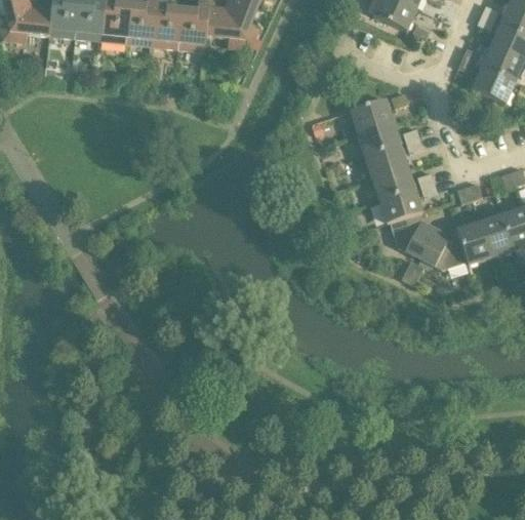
[(1,0),(7,22),(0,23),(0,30),(2,39),(3,39),(34,1),(34,0),(1,0)]
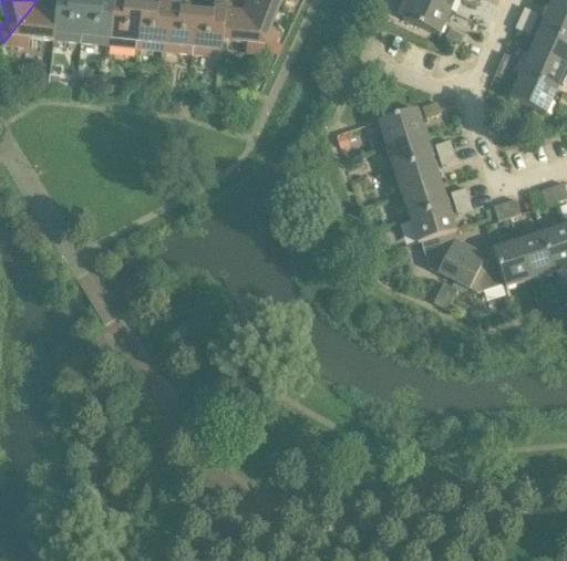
[(58,4),(53,38),(80,41),(84,0),(55,0),(55,4),(58,4)]
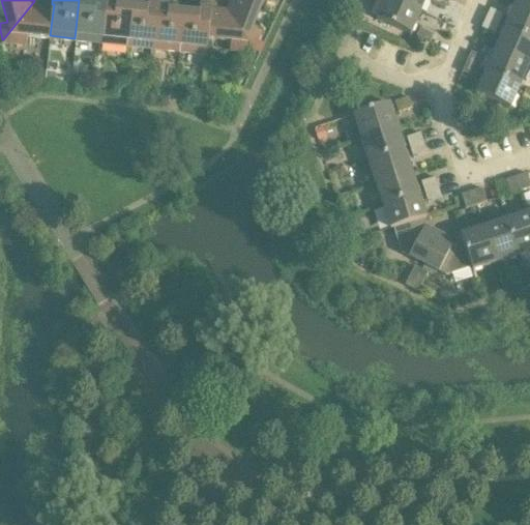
[(92,0),(79,0),(75,38),(101,41),(106,0),(92,0)]
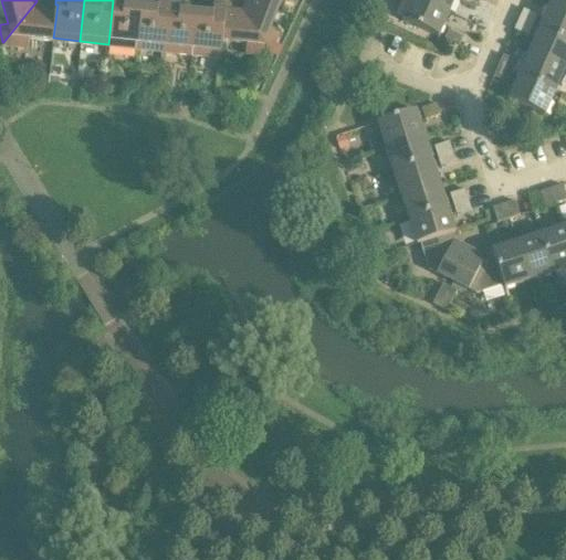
[(113,0),(108,44),(136,46),(140,4),(124,2),(124,0),(113,0)]
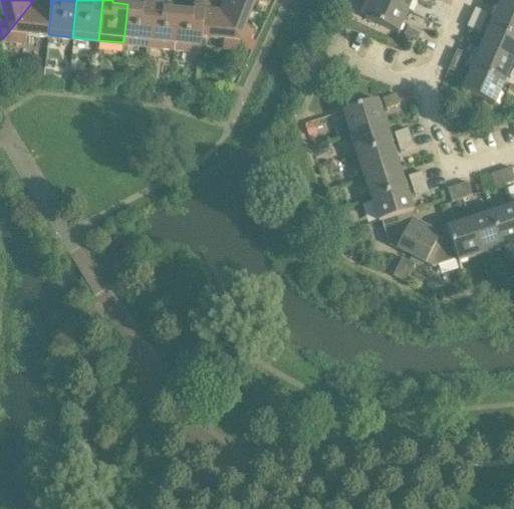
[(127,4),(123,42),(150,45),(154,0),(143,0),(143,5),(127,4)]
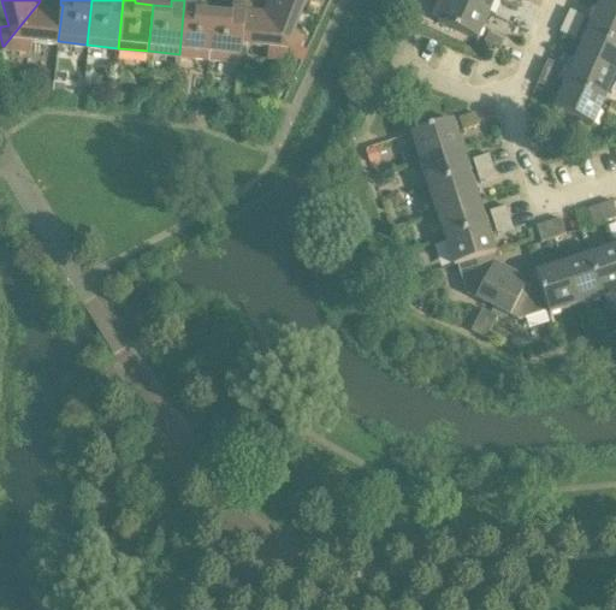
[(184,0),(179,54),(209,58),(214,11),(200,10),(200,1),(199,1),(199,0),(184,0)]
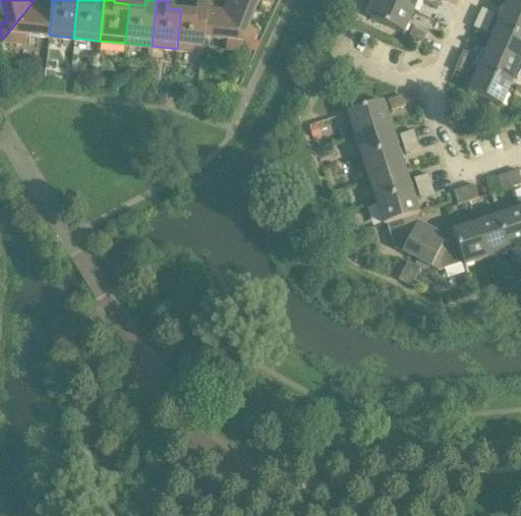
[(196,0),(195,11),(181,9),(177,49),(203,51),(205,36),(204,35),(207,5),(208,5),(208,0),(196,0)]
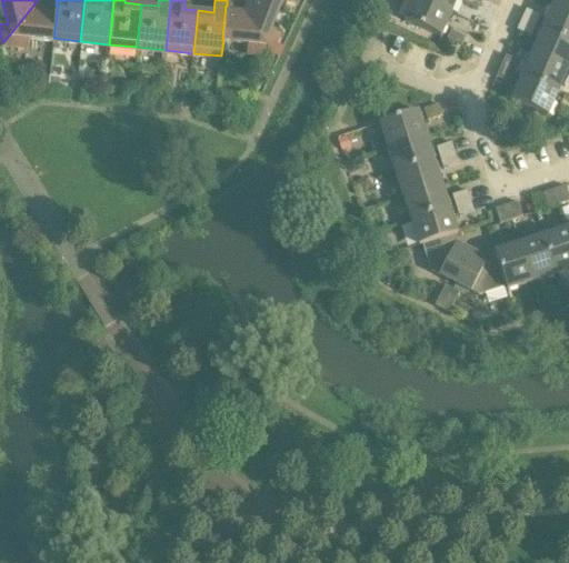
[(246,0),(243,8),(227,6),(226,6),(222,38),(223,39),(253,42),(252,52),(271,54),(278,37),(269,33),(281,0),(246,0)]
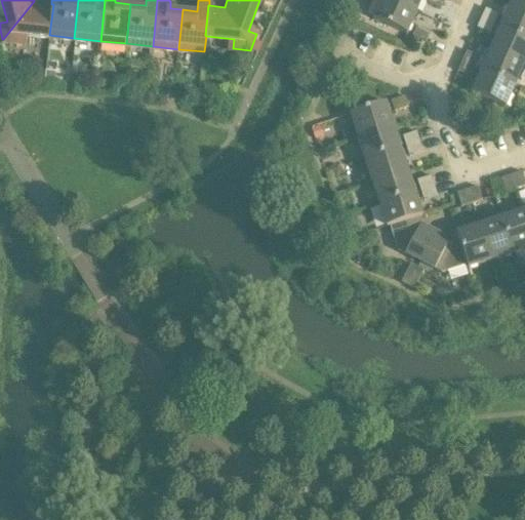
[(417,8),(398,0),(379,0),(372,15),(407,31),(417,8)]
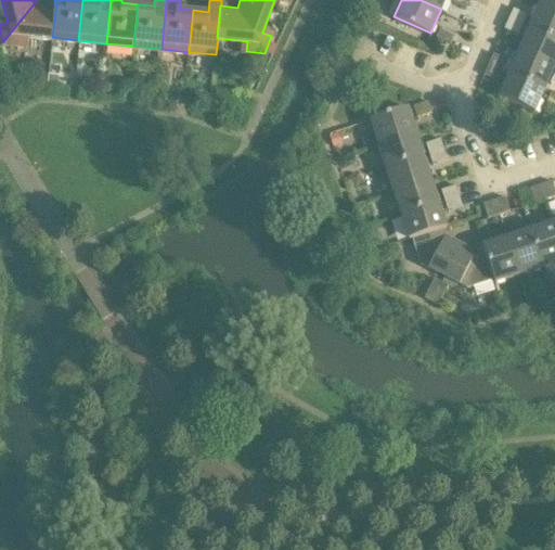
[(421,0),(441,9),(444,0),(421,0)]
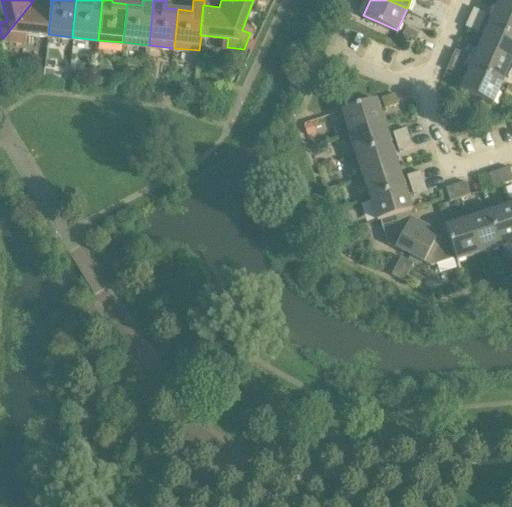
[(498,0),(497,2),(511,8),(511,0),(498,0)]
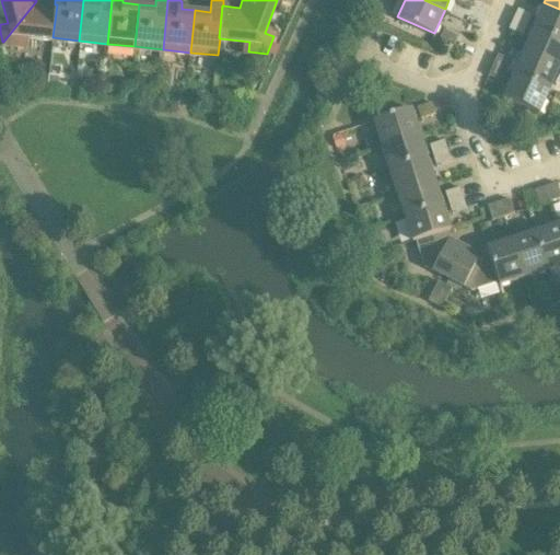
[(3,42),(2,42),(21,44),(22,34),(53,37),(57,4),(55,4),(37,2),(36,1),(3,42)]
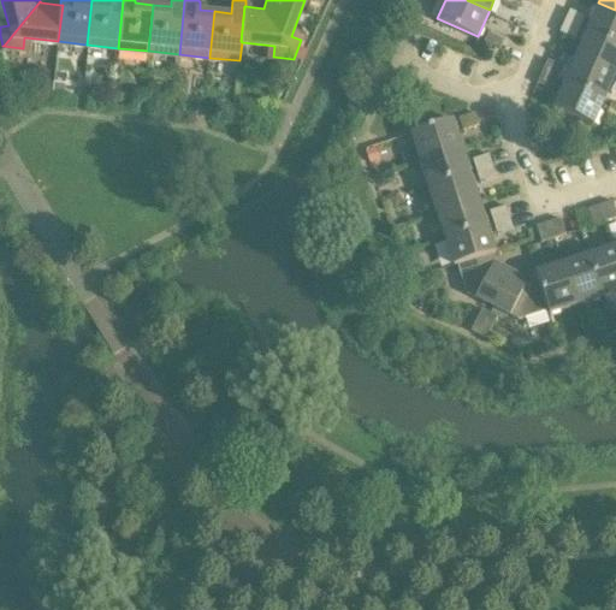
[(615,10),(598,3),(587,28),(615,40),(615,10)]
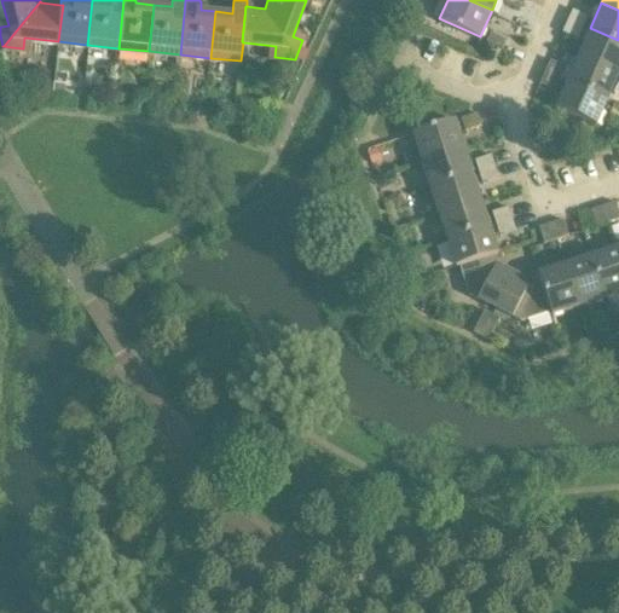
[(568,17),(584,24),(589,13),(573,6),(568,17)]
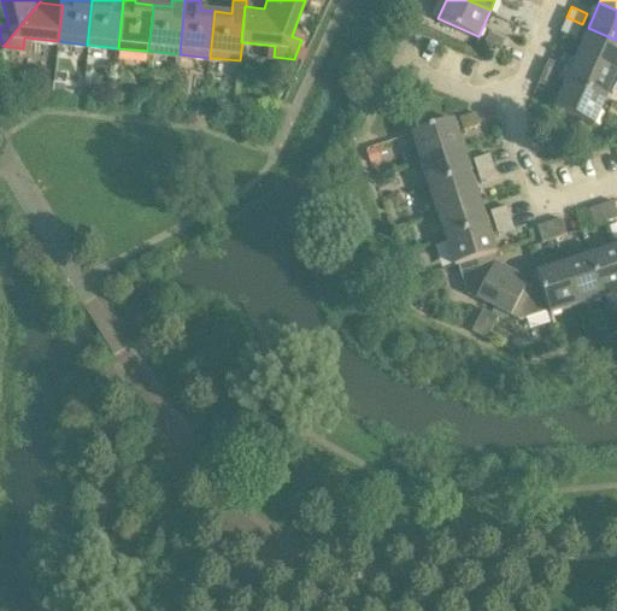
[(582,24),(566,17),(560,29),(576,35),(582,24)]
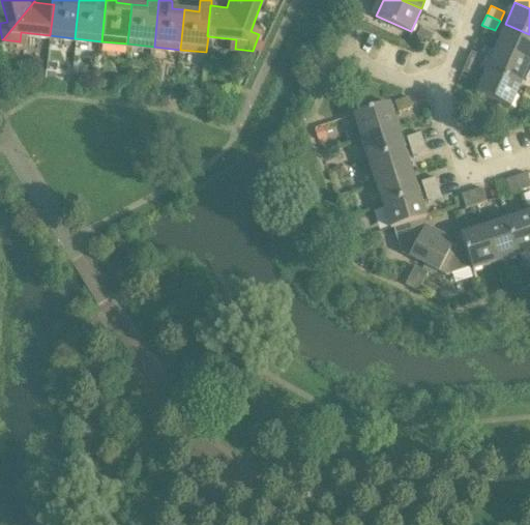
[(431,38),(435,29),(421,23),(417,33),(431,38)]
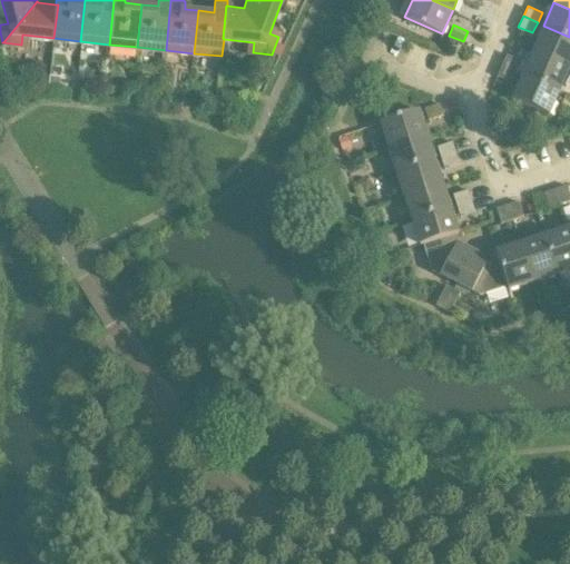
[(569,37),(543,26),(533,49),(569,65),(569,37)]
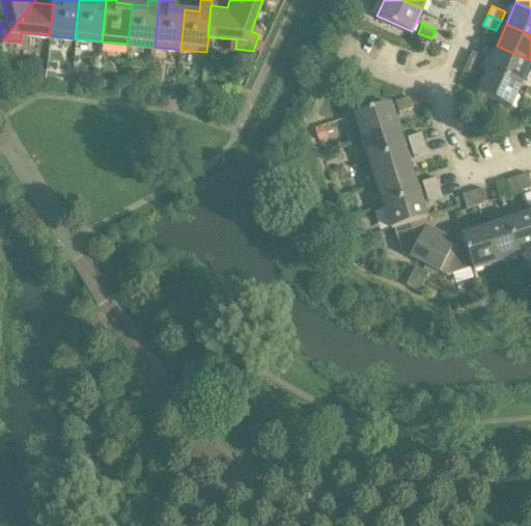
[(530,60),(497,46),(486,67),(522,83),(530,60)]
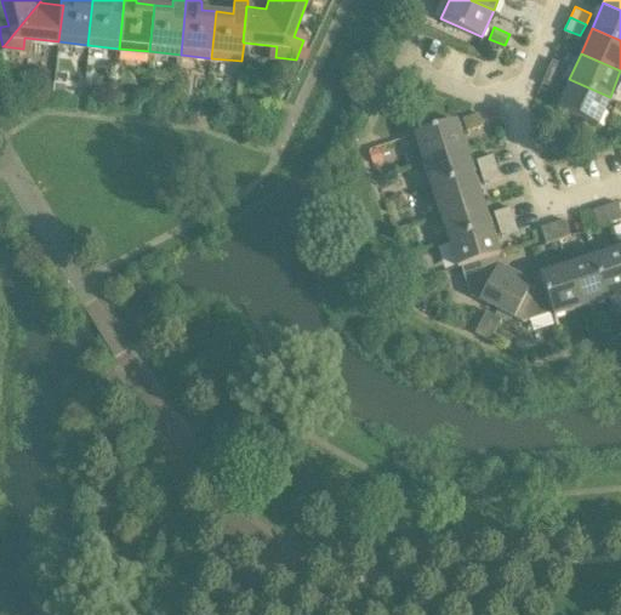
[(552,57),(547,68),(563,75),(568,63),(552,57)]
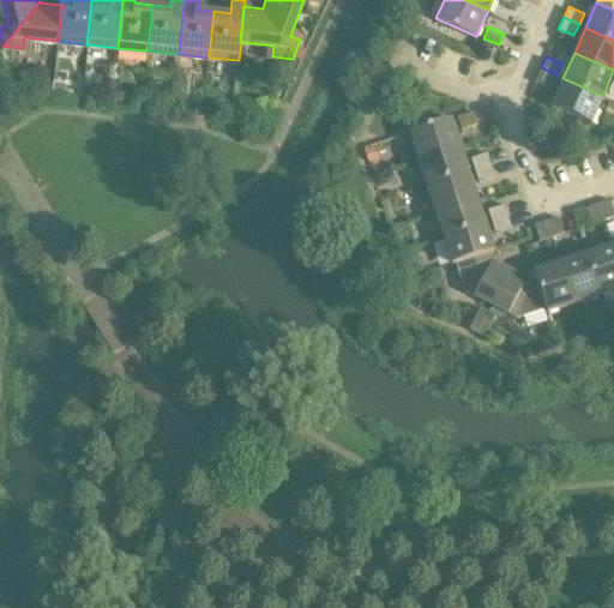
[(557,74),(541,67),(536,79),(552,86),(557,74)]
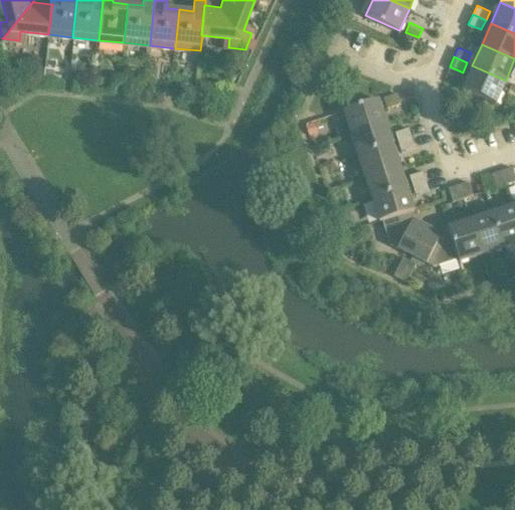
[(506,80),(472,65),(463,87),(496,102),(506,80)]
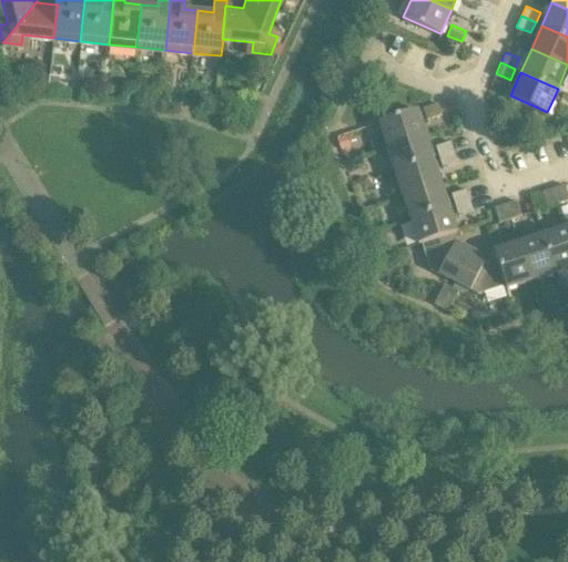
[(50,73),(50,84),(60,84),(61,74),(50,73)]
